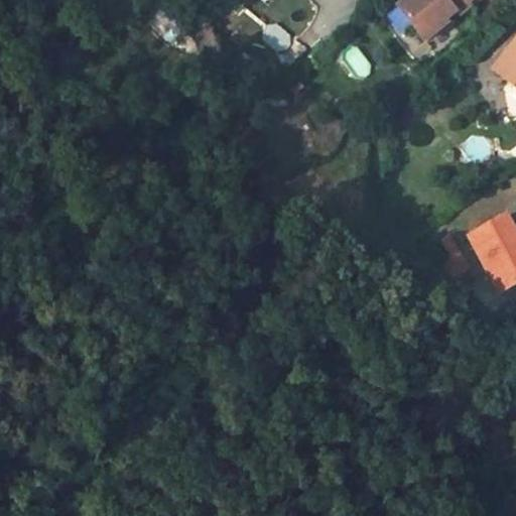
[(401,0),(398,3),(424,37),(448,19),(447,16),(469,0),(401,0)]
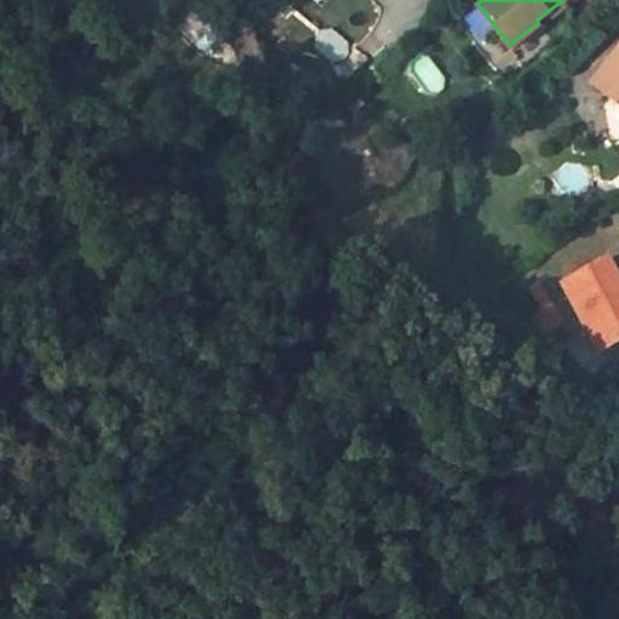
[(323,27),(312,45),(339,62),(350,44),(323,27)]
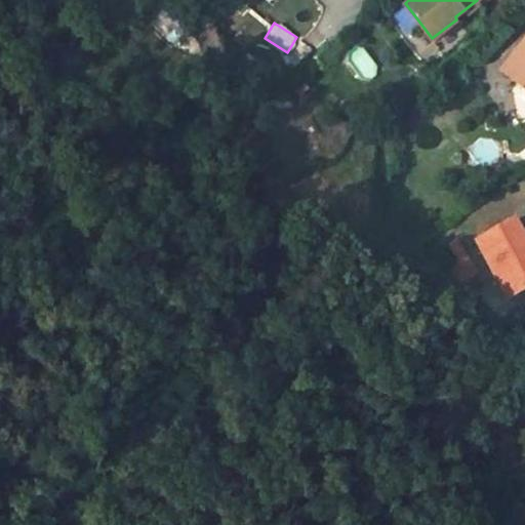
[(342,59),(362,83),(380,68),(361,44),(342,59)]
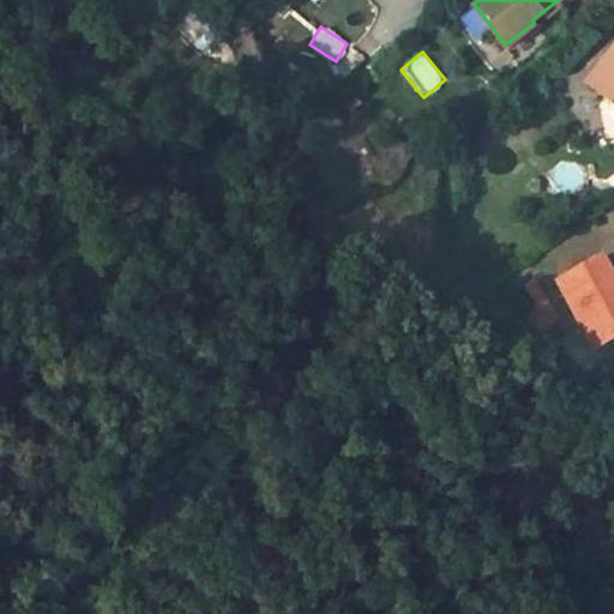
[(613,56),(589,88),(613,108),(613,56)]
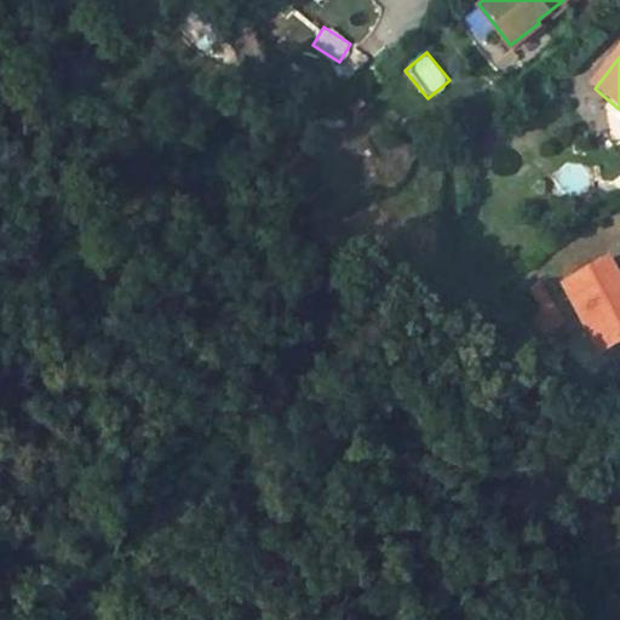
[(619,340),(619,290),(607,263),(563,285),(597,352),(619,340)]
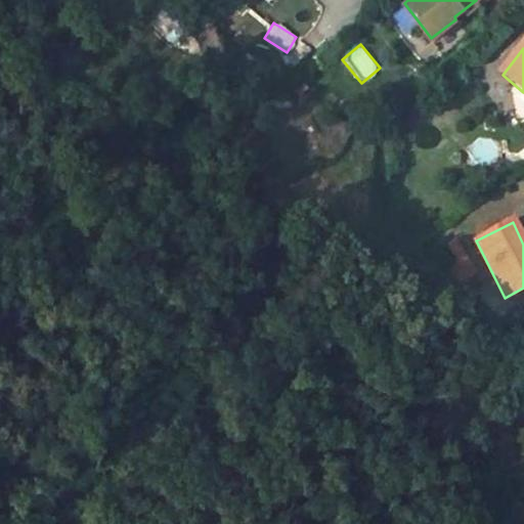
[(456,284),(473,274),(462,256),(446,265),(456,284)]
